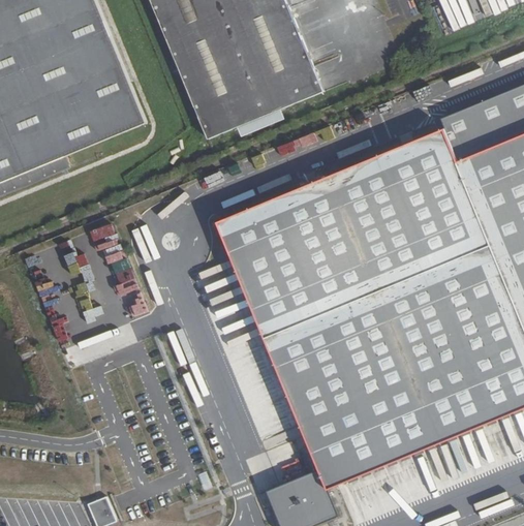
[(0,179),(143,122),(92,0),(0,0),(0,179)]
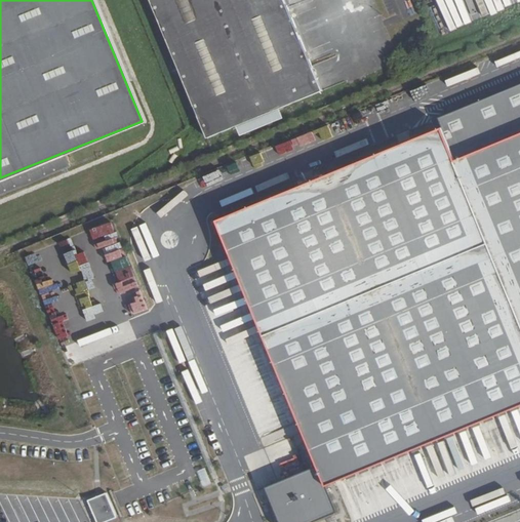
[(147,0),(202,134),(229,124),(273,107),(315,89),(279,0),(147,0)]
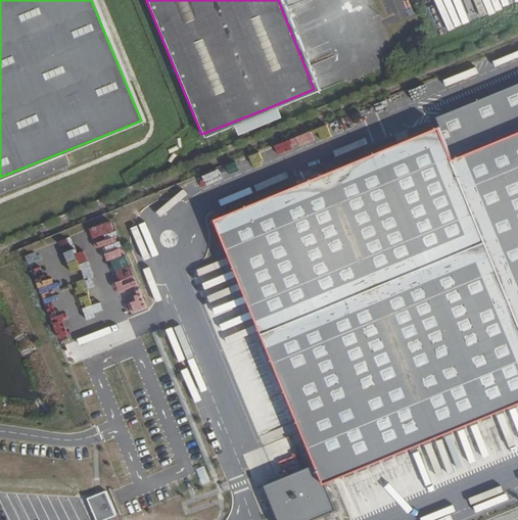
[(272,106),(228,124),(232,135),(276,116),(272,106)]
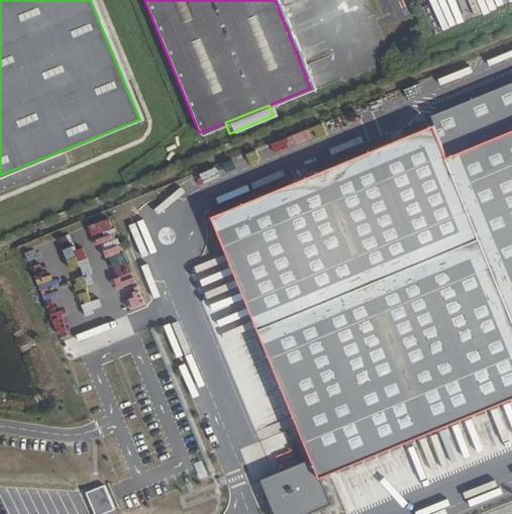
[(511,129),(444,158),(431,126),(210,217),(309,458),(258,480),(272,513),(306,513),(329,505),(318,478),(511,398),(511,129)]
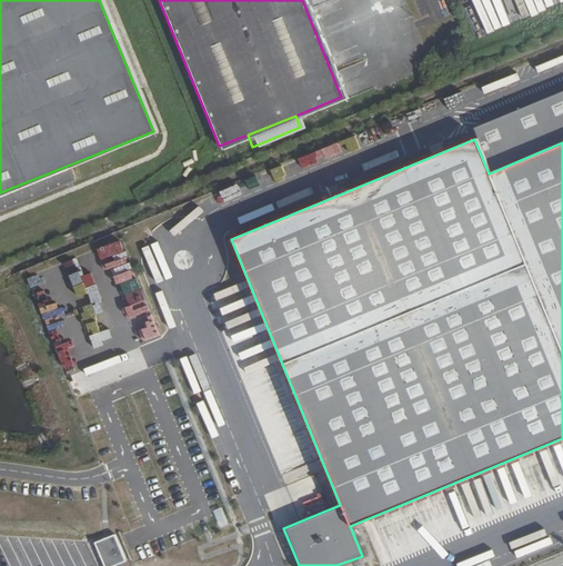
[(111,532),(91,539),(101,565),(121,557),(111,532)]
